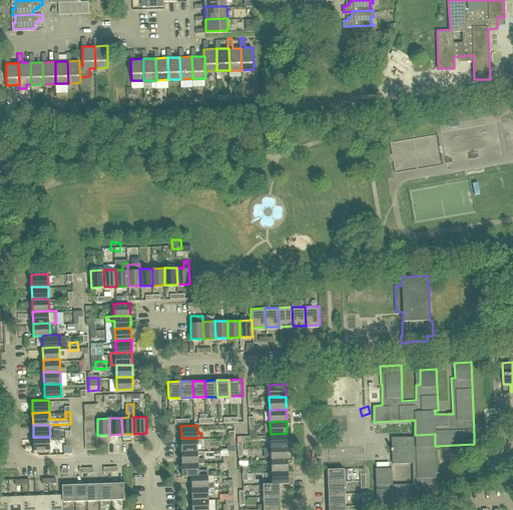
[(271,446),(288,445),(287,433),(271,434),(271,446)]
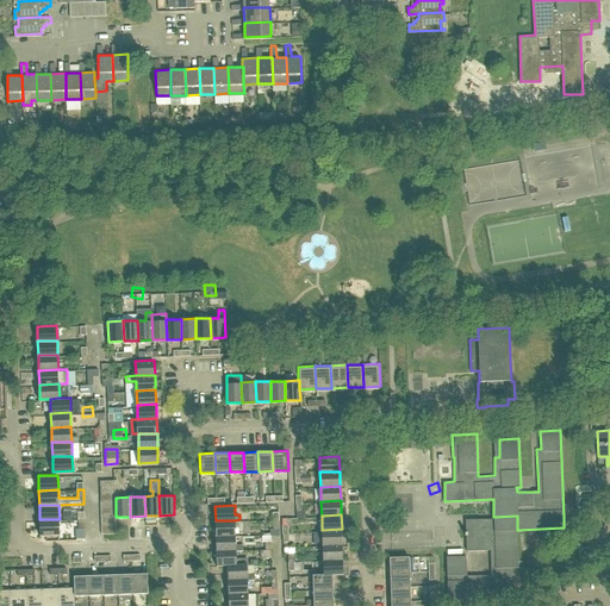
[(518,567),(517,530),(517,516),(493,517),(475,518),(475,523),(466,524),(466,531),(465,531),(465,533),(466,533),(466,536),(467,549),(490,549),(491,573),(467,574),(466,555),(447,555),(448,598),(516,595),(515,567),(518,567)]
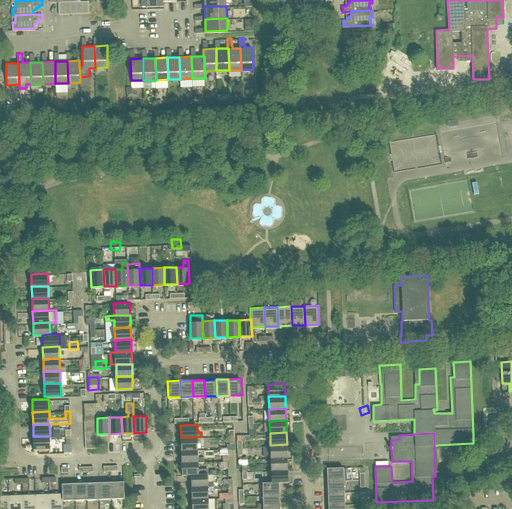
[(50,436),(33,436),(33,449),(50,448),(50,436)]
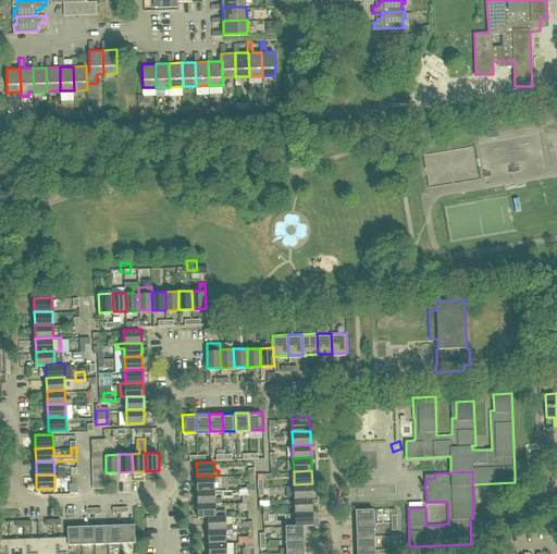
[(197,489),(214,489),(214,476),(197,476),(197,489)]
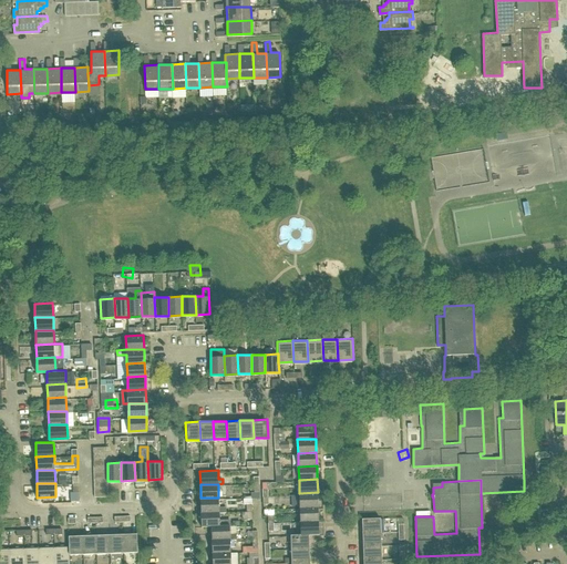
[(299,506),(318,505),(318,492),(299,493),(299,506)]
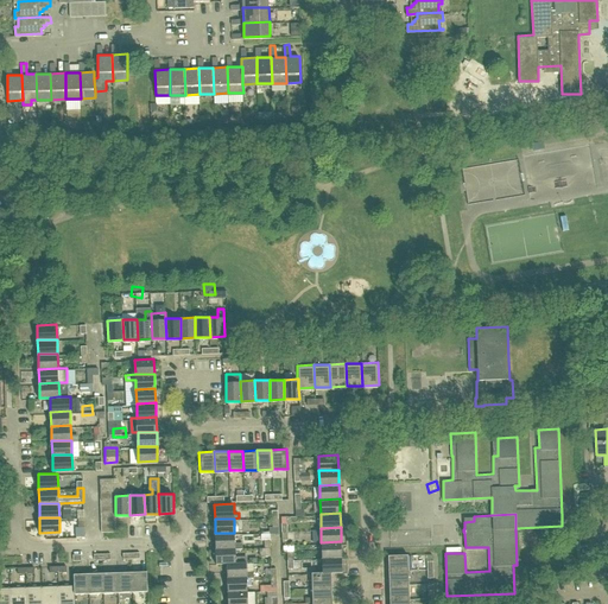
[(215,548),(235,547),(242,547),(242,541),(235,541),(234,533),(215,533),(215,548)]
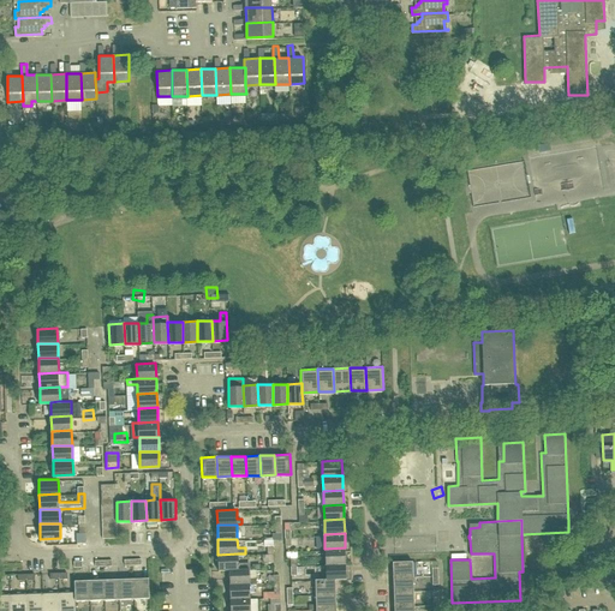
[(326,563),(345,563),(345,547),(324,549),(326,563)]
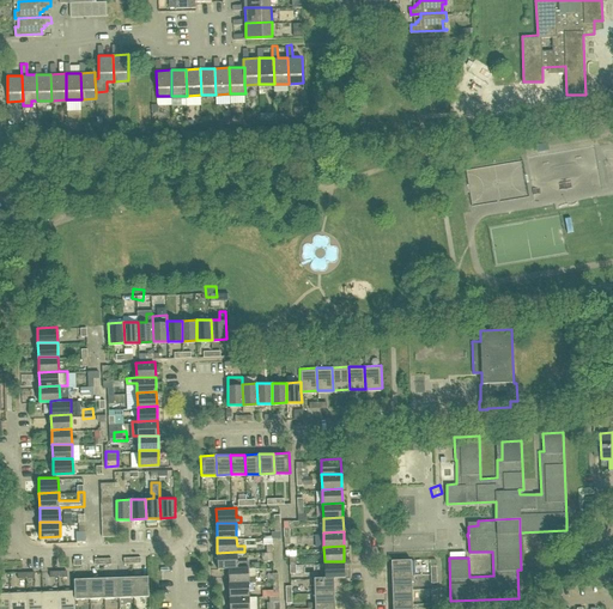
[(290,562),(296,562),(296,555),(296,548),(285,548),(285,555),(290,555),(290,562)]
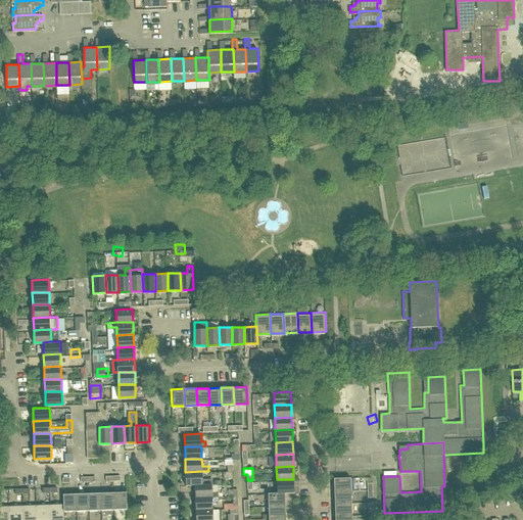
[(202,477),(202,471),(185,472),(186,484),(195,484),(202,483),(211,483),(212,483),(212,477),(202,477)]
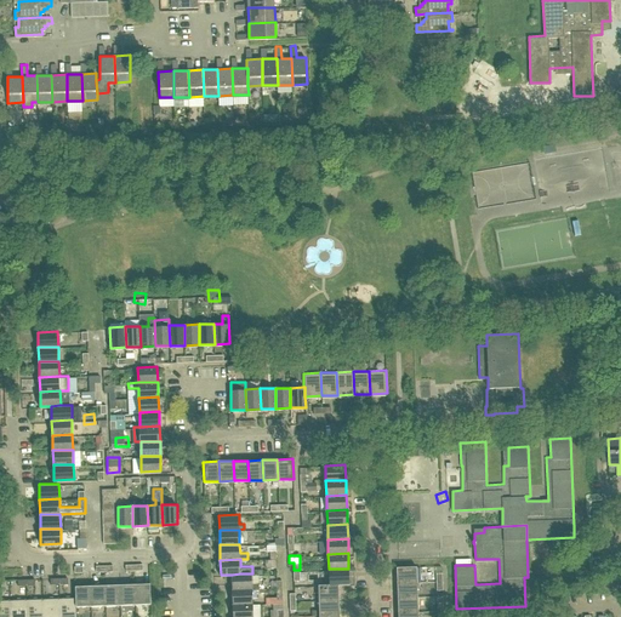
[(397,582),(417,581),(416,565),(397,566),(397,582)]
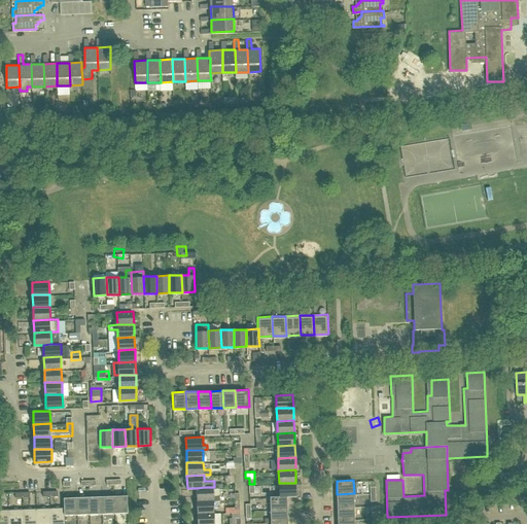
[(287,495),(296,495),(295,483),(279,483),(279,495),(287,495)]
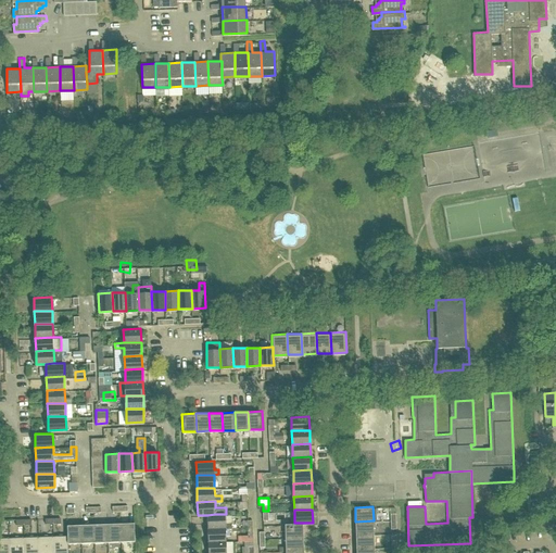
[(232,522),(226,522),(225,514),(215,514),(207,515),(207,528),(226,527),(232,527),(232,522)]
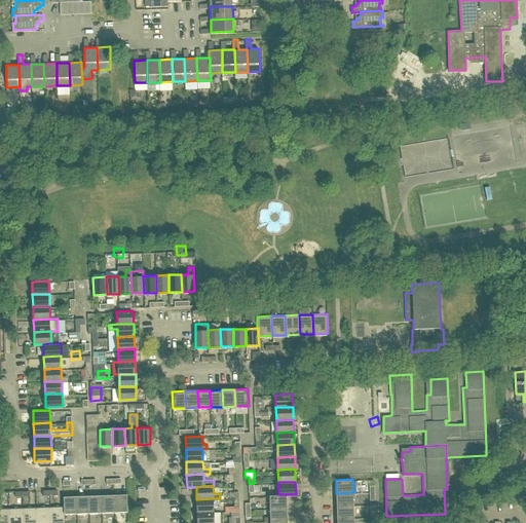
[(337,506),(353,505),(353,492),(336,493),(337,506)]
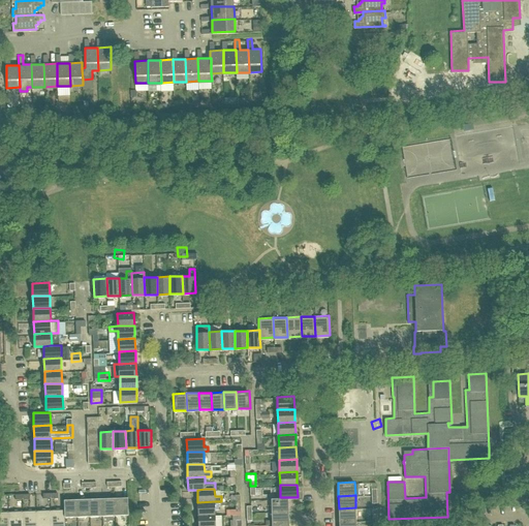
[(115,497),(115,514),(128,514),(127,496),(115,497)]
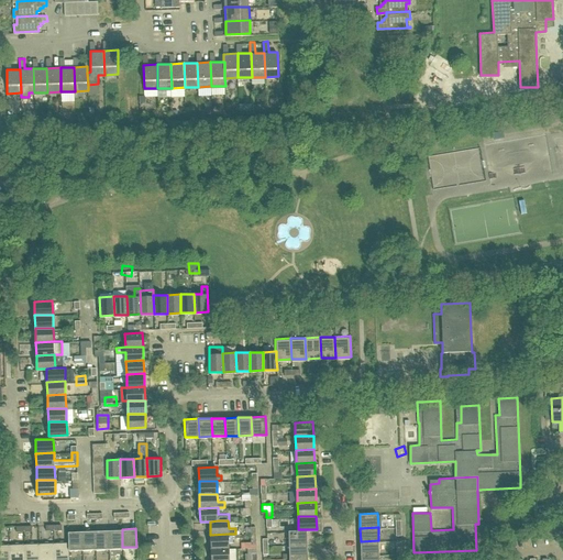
[(96,548),(109,548),(109,529),(95,530),(96,548)]
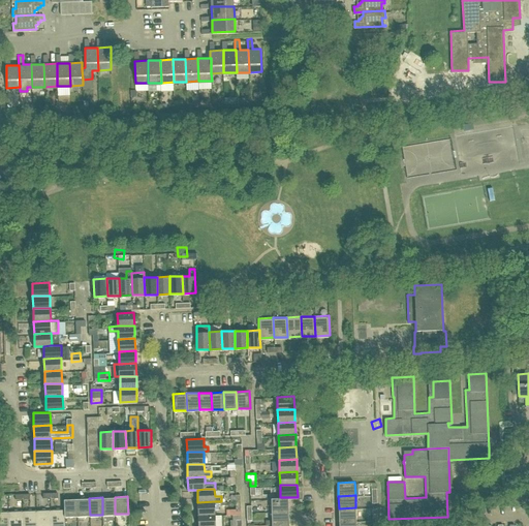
[(102,515),(115,514),(115,497),(102,497),(102,515)]
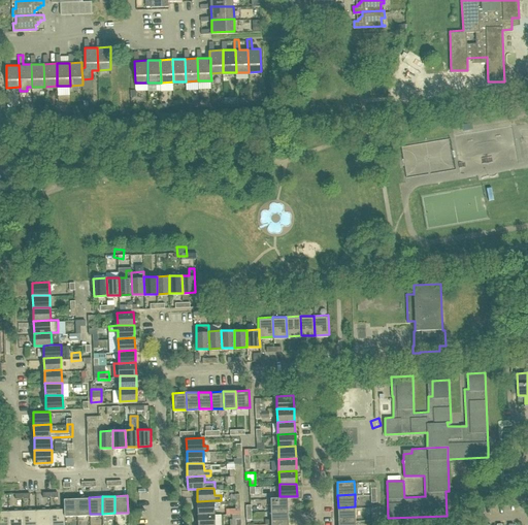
[(288,510),(288,496),(279,496),(270,497),(271,510),(288,510)]
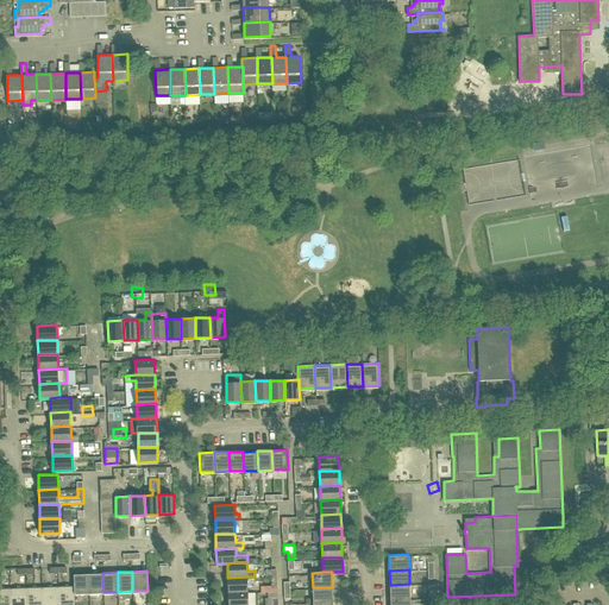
[(75,593),(89,593),(88,573),(74,574),(74,585),(75,593)]
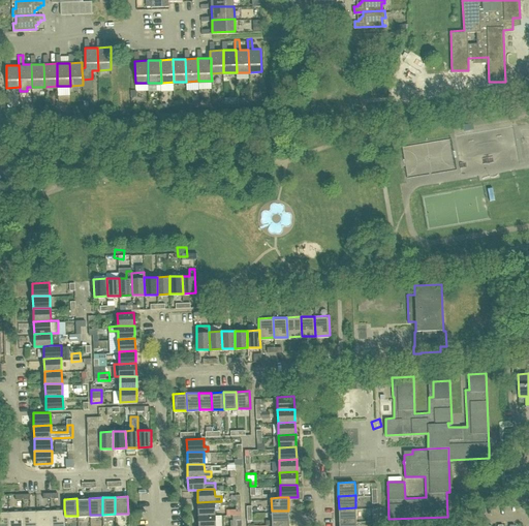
[(78,516),(90,515),(89,498),(76,498),(78,516)]
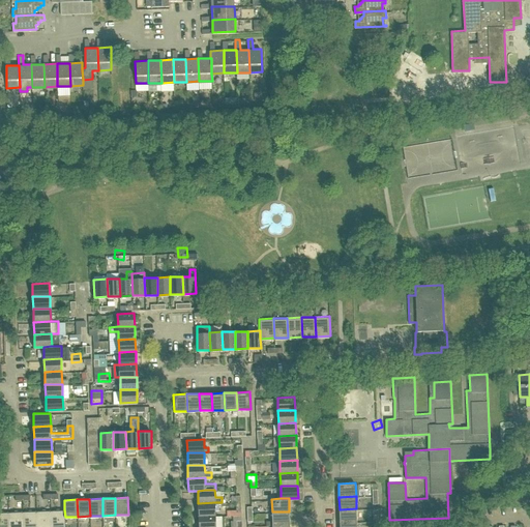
[(199,516),(215,515),(215,502),(198,503),(199,516)]
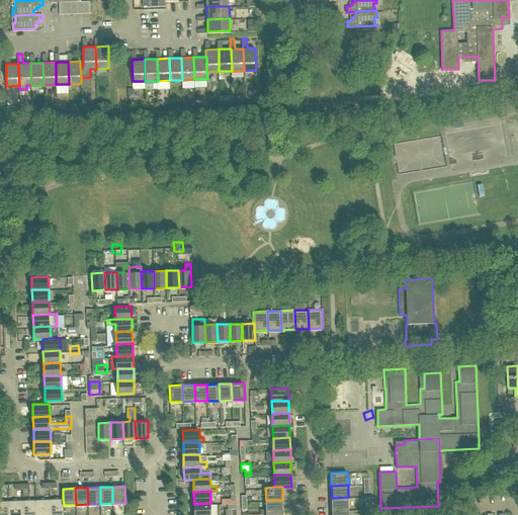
[(332,510),(349,509),(348,497),(332,498),(332,510)]
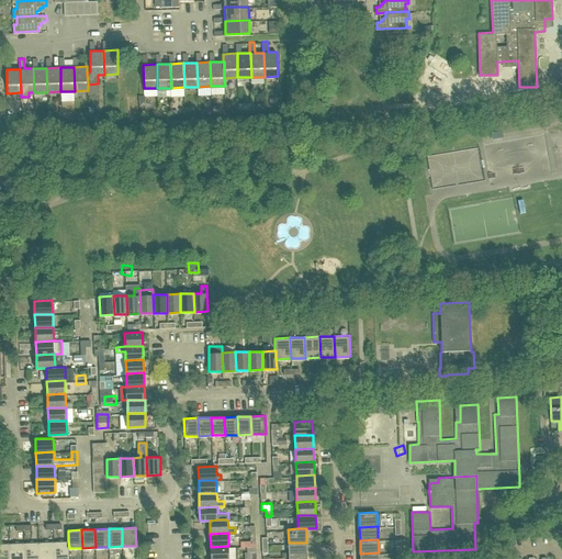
[(40,558),(54,558),(54,540),(38,541),(40,558)]
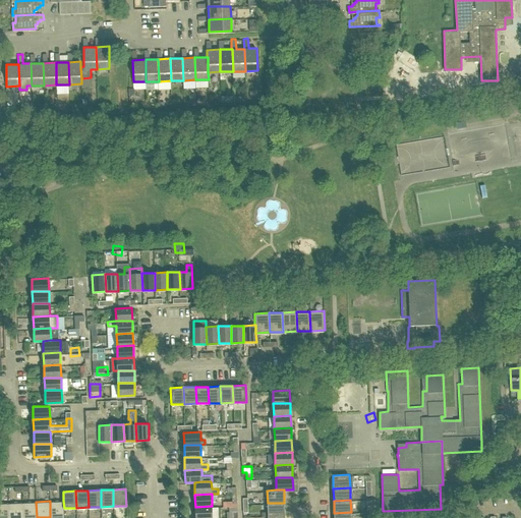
[(64,517),(64,508),(63,501),(50,501),(50,517),(64,517)]
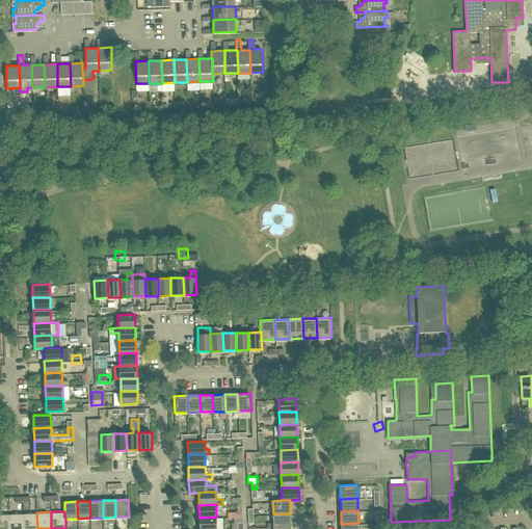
[(9,528),(23,528),(23,512),(9,513),(9,528)]
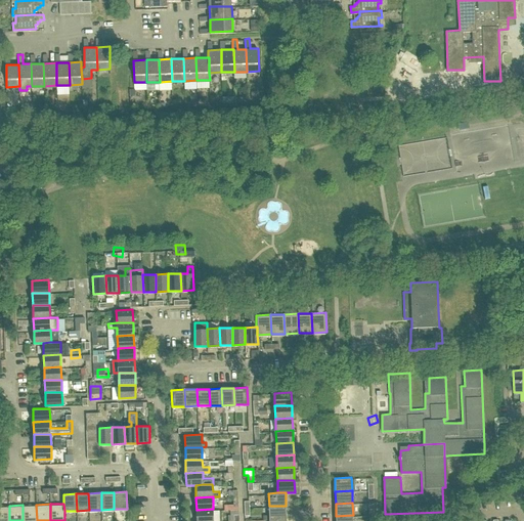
[(23,520),(37,520),(36,505),(23,505),(23,520)]
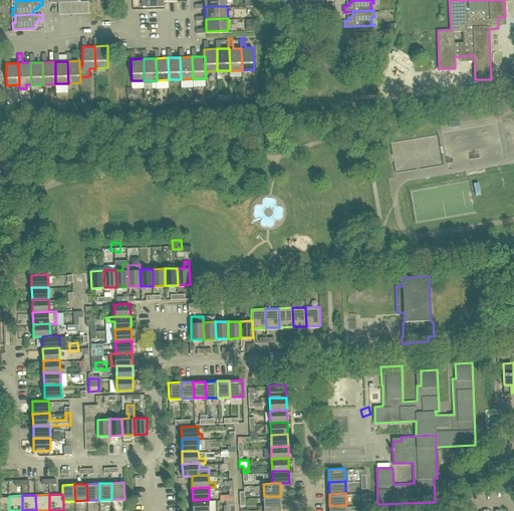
[(0,510),(9,510),(9,496),(0,496),(0,510)]
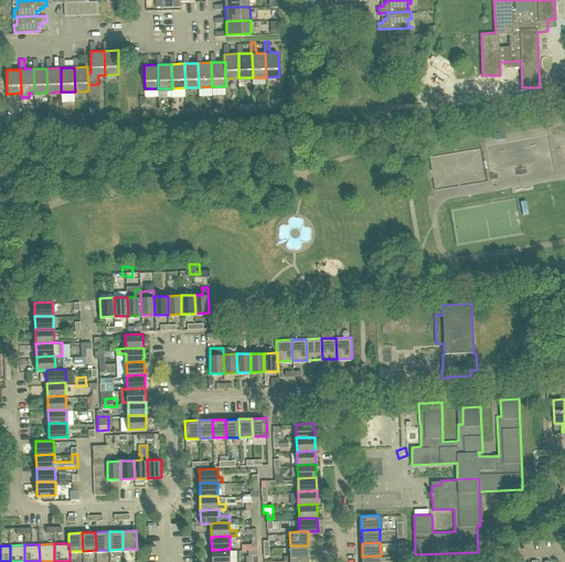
[(290,559),(309,559),(308,545),(290,545),(290,559)]
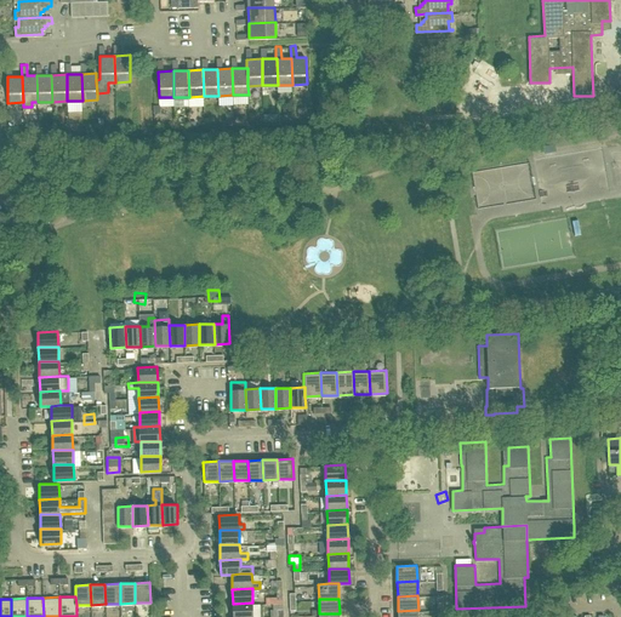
[(233,616),(252,616),(252,603),(233,604),(233,616)]
